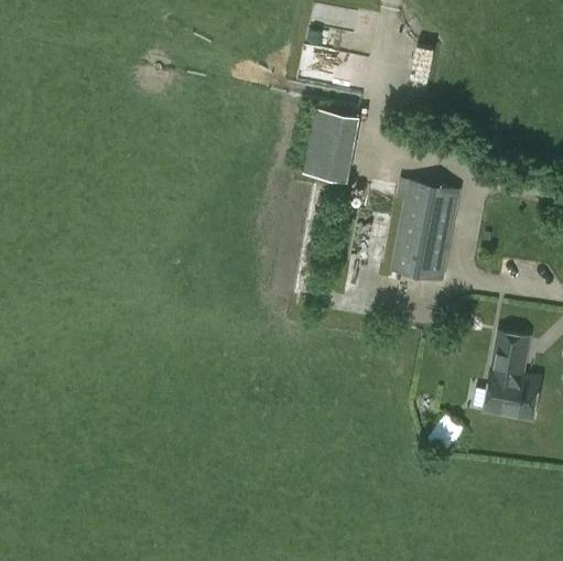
[(348,183),(360,118),(315,109),(303,174),(348,183)]
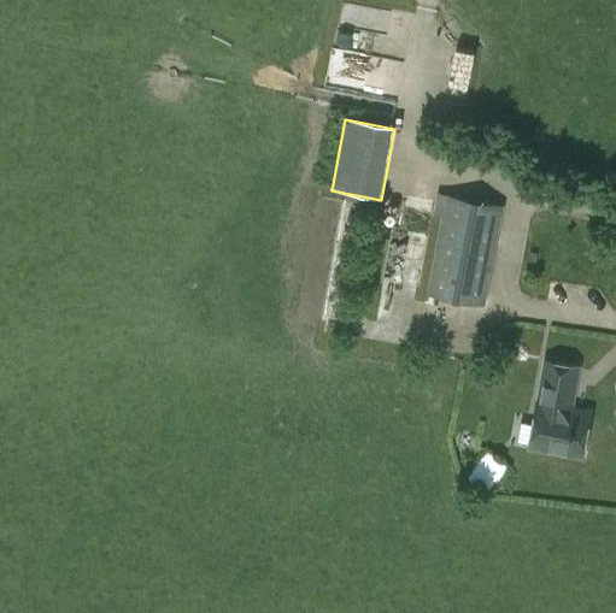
[(502,207),(438,195),(433,218),(443,220),(428,294),(482,305),(502,207)]
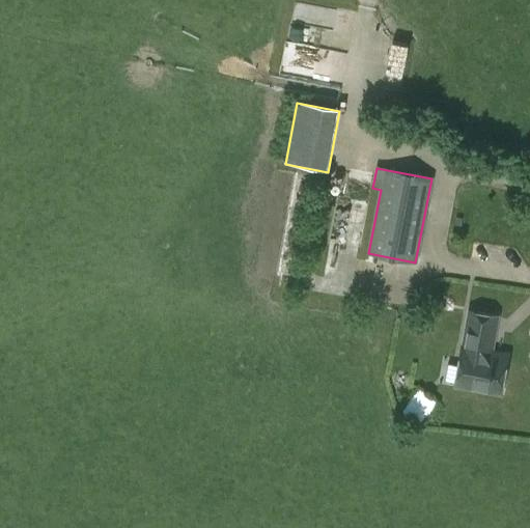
[(473,246),(471,260),(482,262),(484,248),(473,246)]
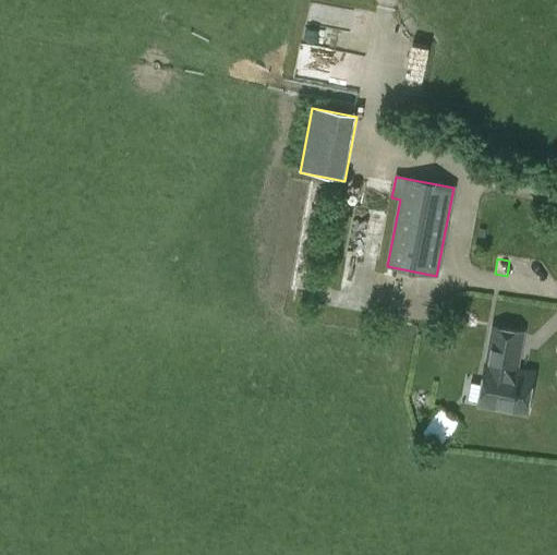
[(525,413),(533,375),(515,372),(521,334),(494,328),(486,366),(485,366),(479,405),(525,413)]
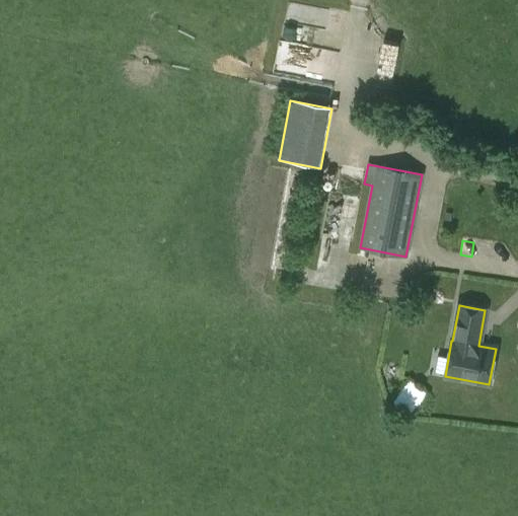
[(403,394),(392,408),(405,419),(417,406),(403,394)]
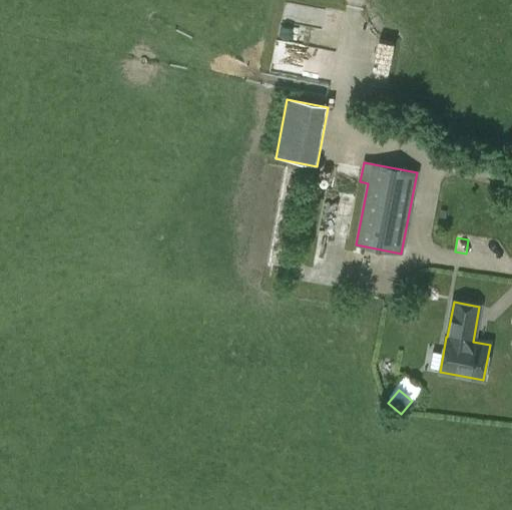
All buildings are outlined.
